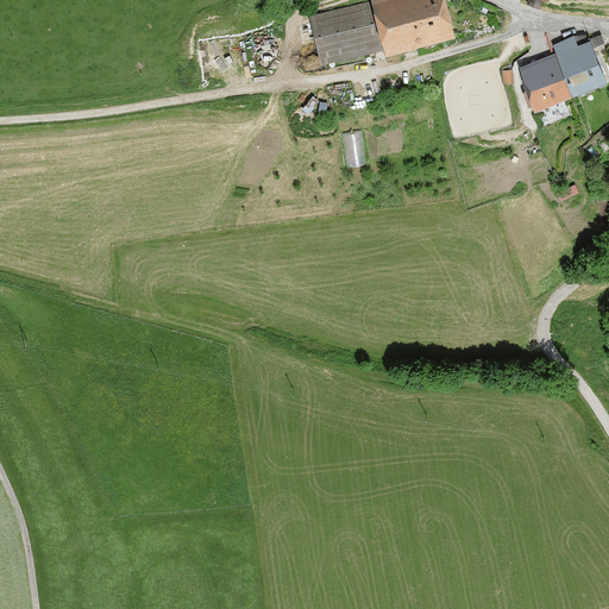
[(385,48),(387,52),(456,33),(446,0),(372,0),(309,17),(322,64),(385,48)]
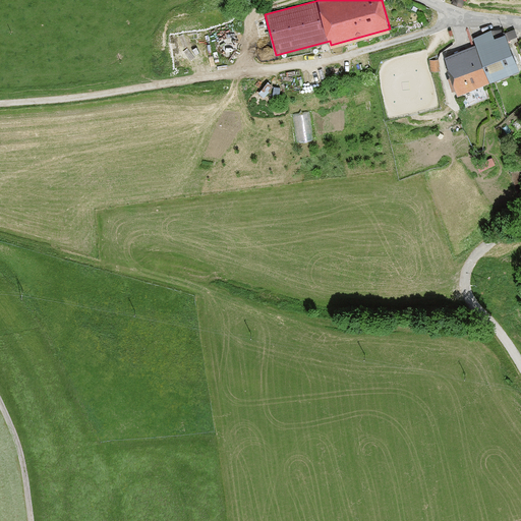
[(444,58),(458,93),(519,68),(505,34),(494,38),(490,31),(474,38),(476,45),(444,58)]
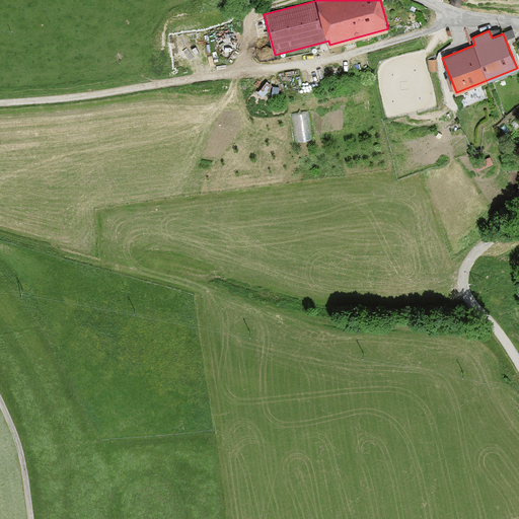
[(437,71),(438,59),(429,58),(429,71),(437,71)]
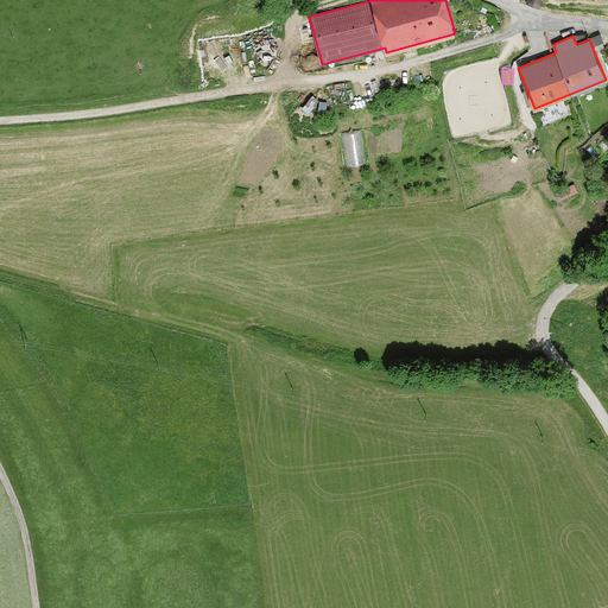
[(368,162),(363,128),(343,131),(347,164),(368,162)]
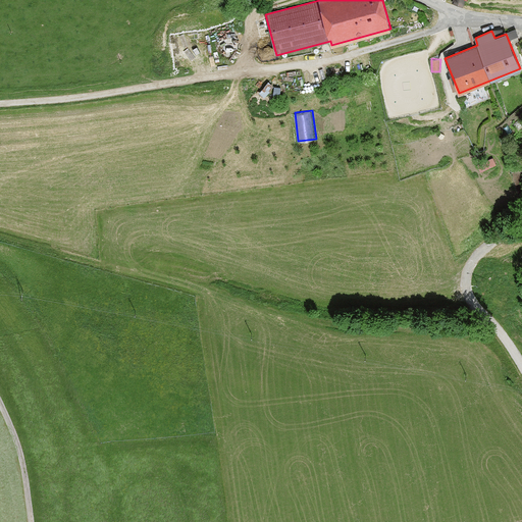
[(493,157),(477,164),(480,171),(497,164),(493,157)]
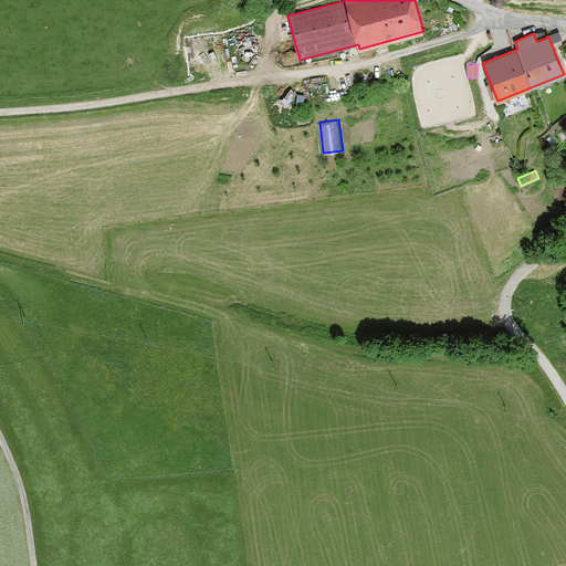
All buildings are outlined.
